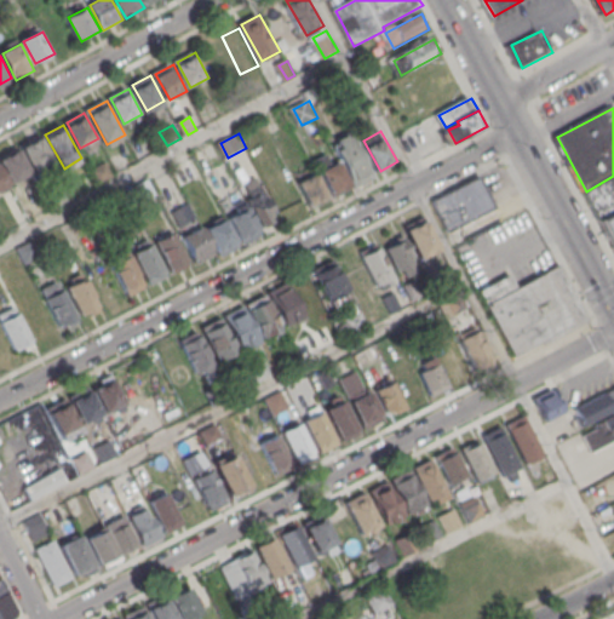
[(357,187),(336,144),(354,135),(377,176),(357,187)]
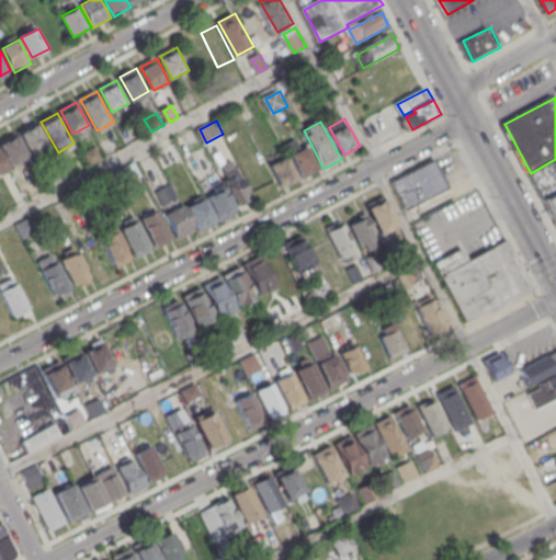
[(35,155),(22,132),(38,124),(52,147),(35,155)]
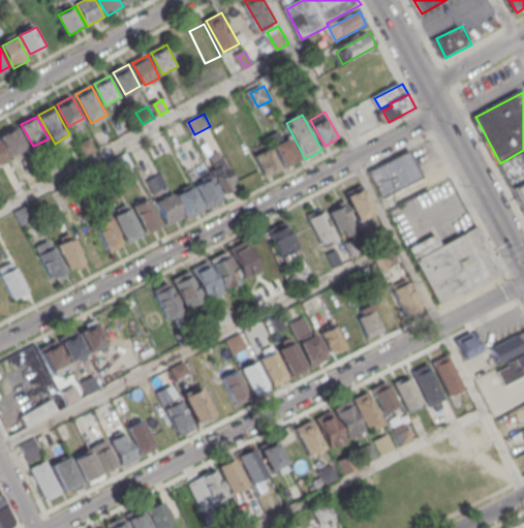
[(13,157),(2,135),(18,127),(29,149),(13,157)]
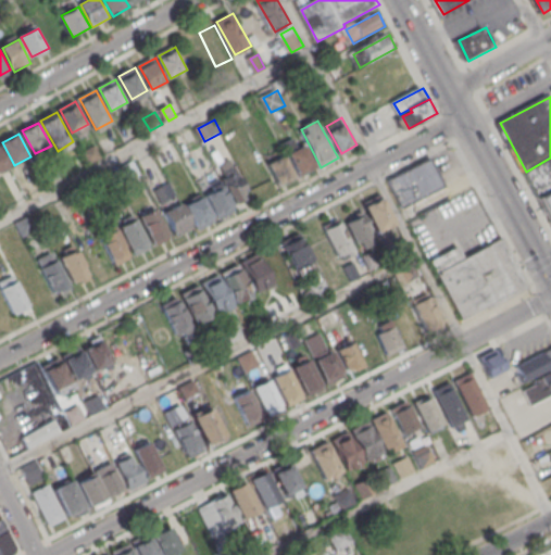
[(167,165),(160,151),(174,143),(182,158),(167,165)]
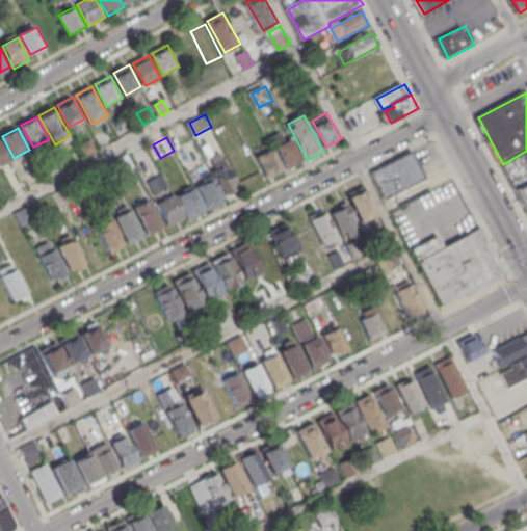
[(0,165),(0,139),(10,160),(0,165)]
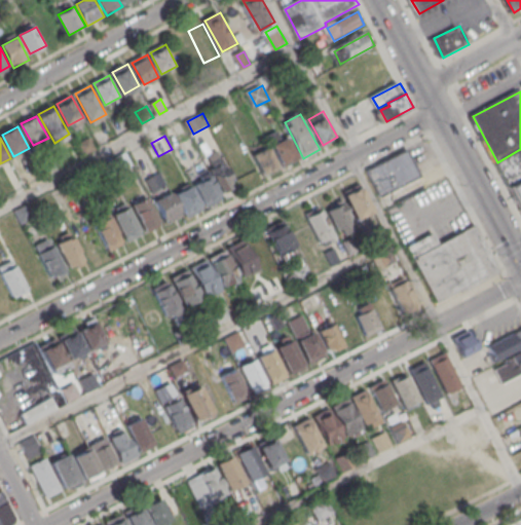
[(85,155),(79,145),(92,138),(99,148),(85,155)]
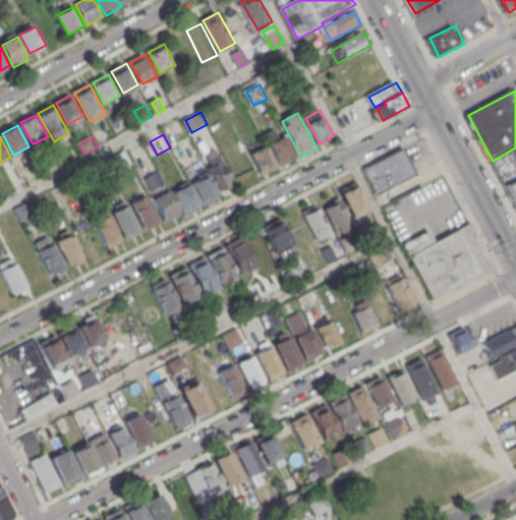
[(283,165),(272,143),(286,136),(297,158),(283,165)]
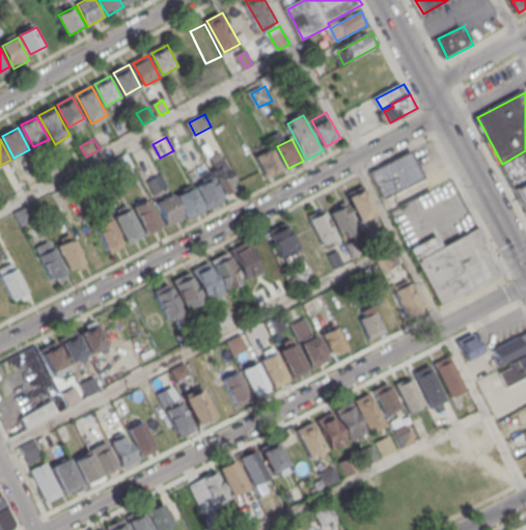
[(269,177),(257,156),(272,147),(283,169),(269,177)]
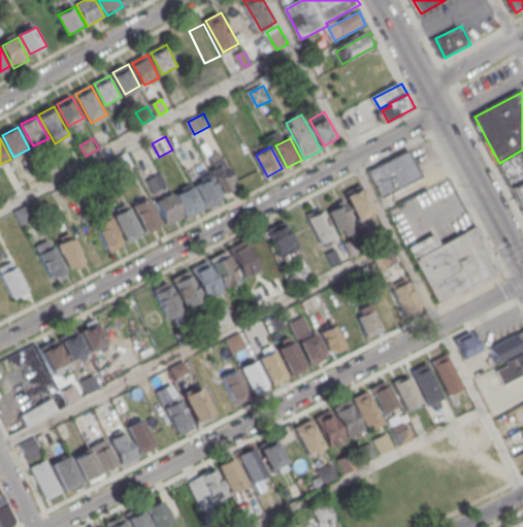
[(522,182),(513,188),(499,163),(522,150),(522,182)]
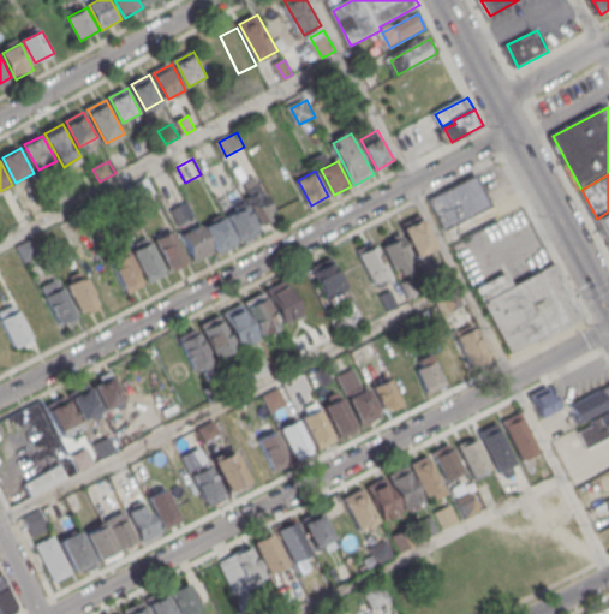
[(263,224),(243,185),(260,177),(280,216),(263,224)]
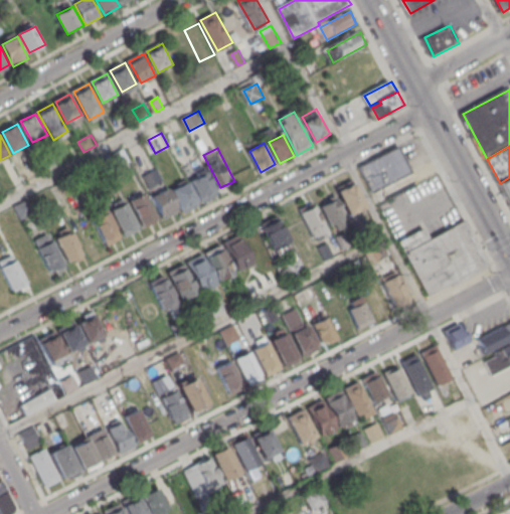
[(122,167),(116,154),(125,149),(132,162),(122,167)]
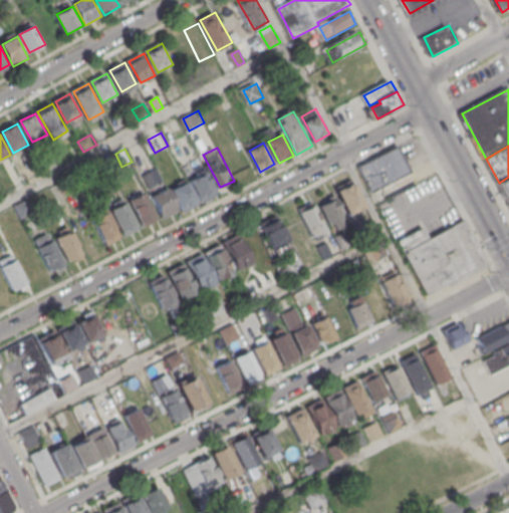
[(374,192),(361,168),(400,149),(412,173),(387,186),(374,192)]
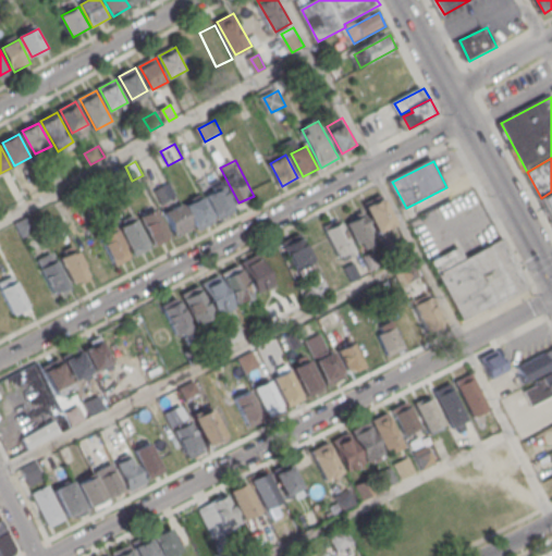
[(51,186),(44,172),(57,165),(63,178),(51,186)]
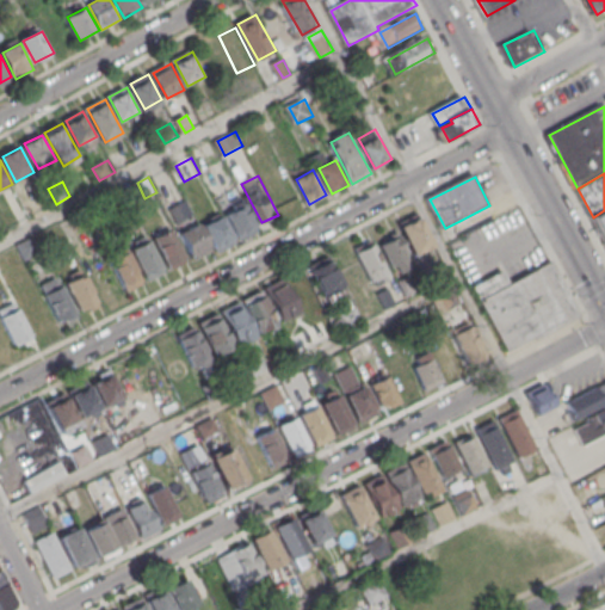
[(467,235),(460,221),(489,205),(516,191),(523,207),(467,235)]
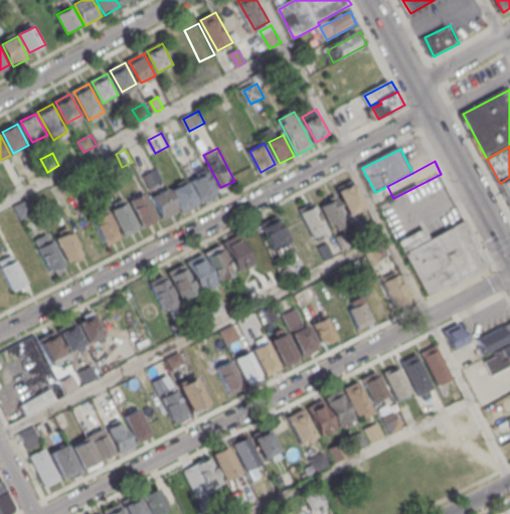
[(204,201),(189,174),(203,166),(218,193),(204,201)]
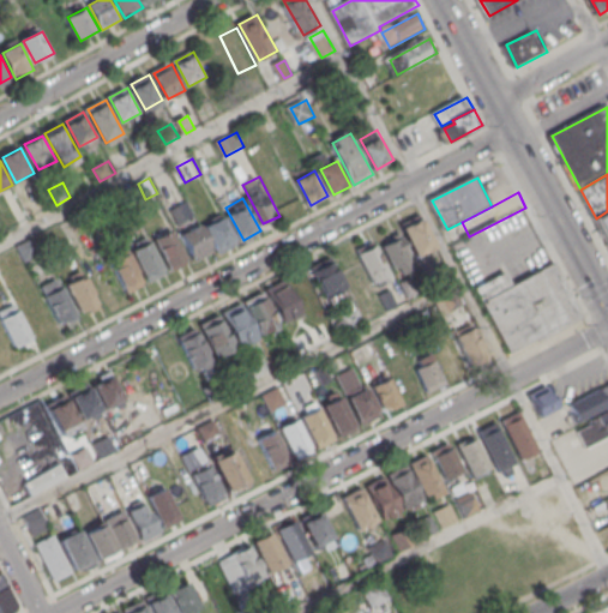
[(175,210),(182,205),(191,221),(182,224),(175,210)]
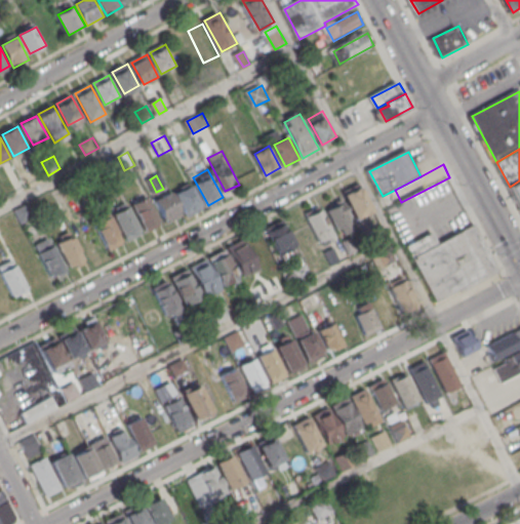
[(519,180),(510,187),(519,204),(519,180)]
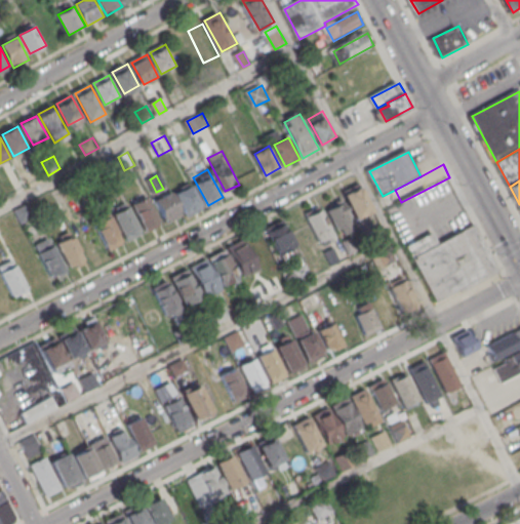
[(189,216),(177,194),(193,186),(204,207),(189,216)]
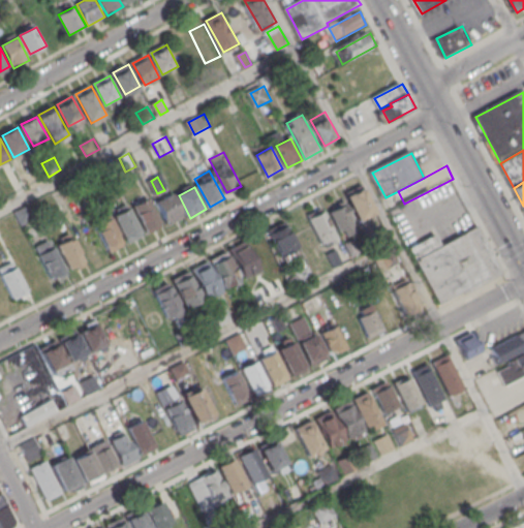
[(361,221),(348,196),(366,188),(378,213),(361,221)]
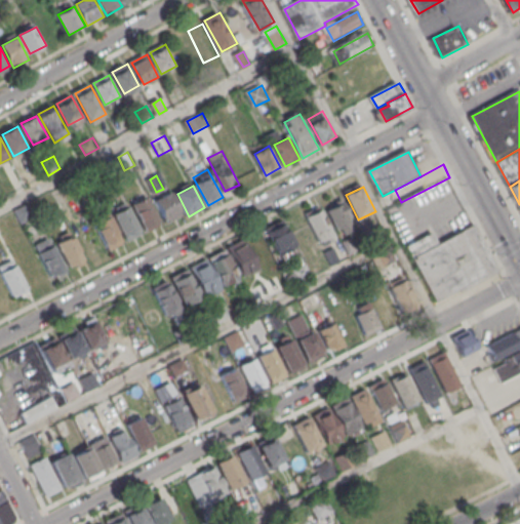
[(168,223),(157,201),(173,193),(185,214),(168,223)]
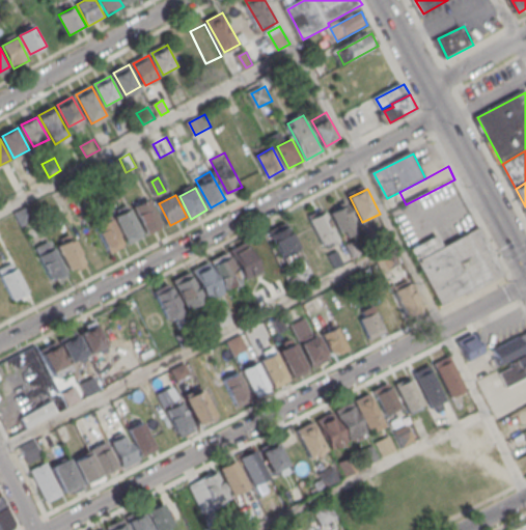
[(150,234),(136,207),(150,199),(166,226),(150,234)]
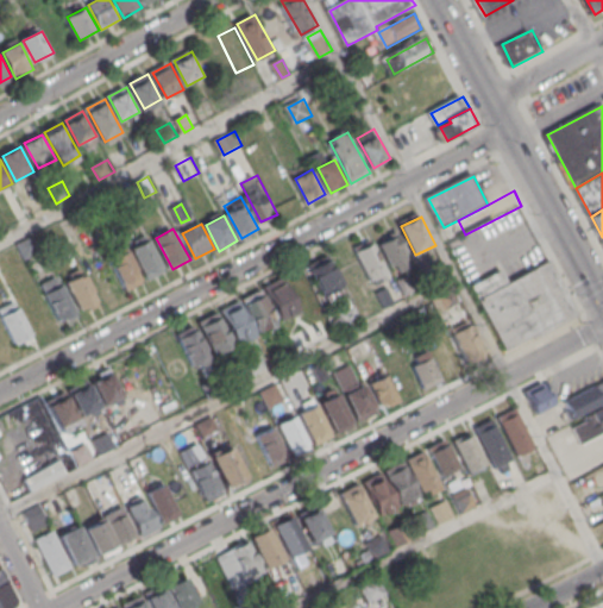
[(393,268),(379,240),(396,232),(409,258),(393,268)]
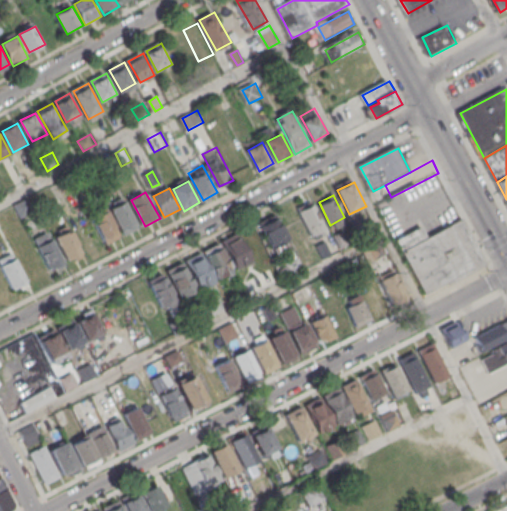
[(126,235),(112,209),(127,201),(141,227),(126,235)]
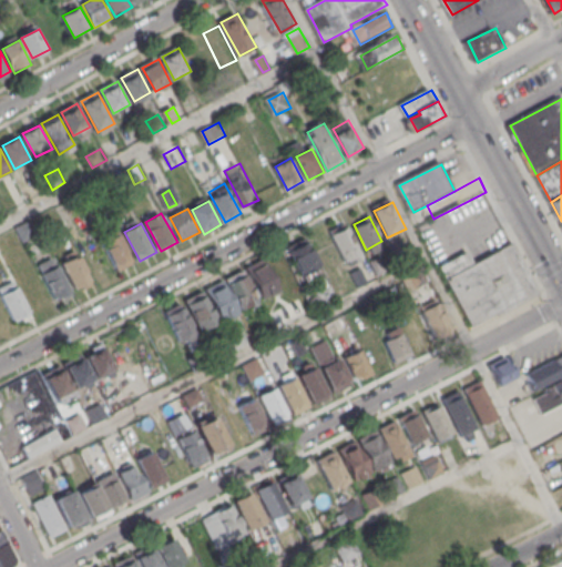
[(348,262),(334,234),(348,226),(364,254),(348,262)]
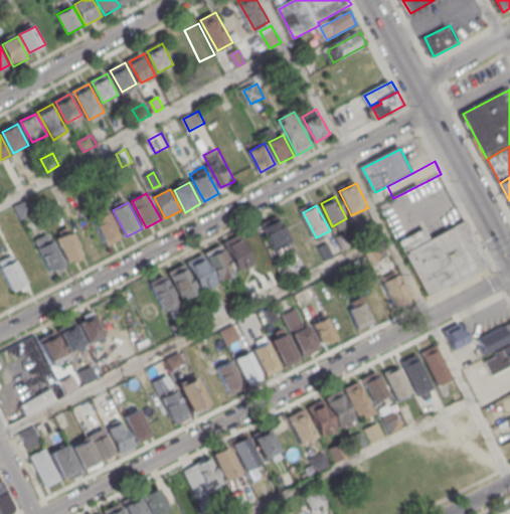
[(110,244),(93,214),(106,207),(123,237),(110,244)]
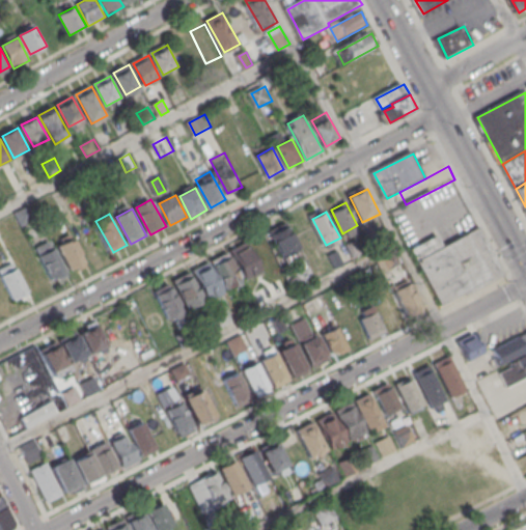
[(306,251),(292,225),(306,218),(320,244),(306,251)]
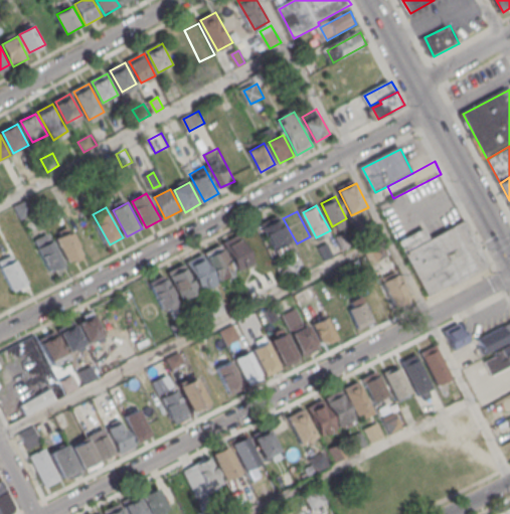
[(279,254),(264,228),(280,219),(295,246),(279,254)]
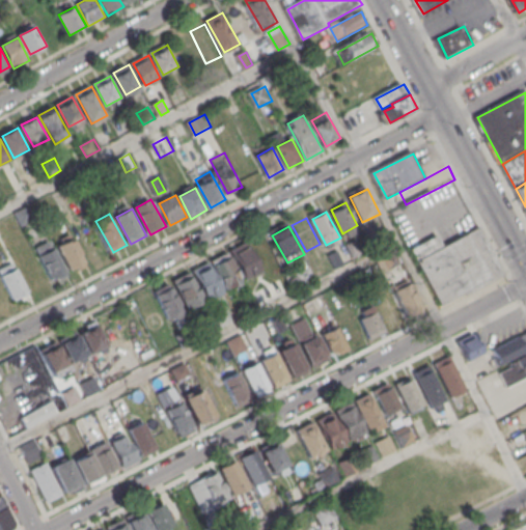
[(414,249),(444,305),(463,295),(469,296),(507,275),(481,227),(445,247),(439,235),(414,249)]
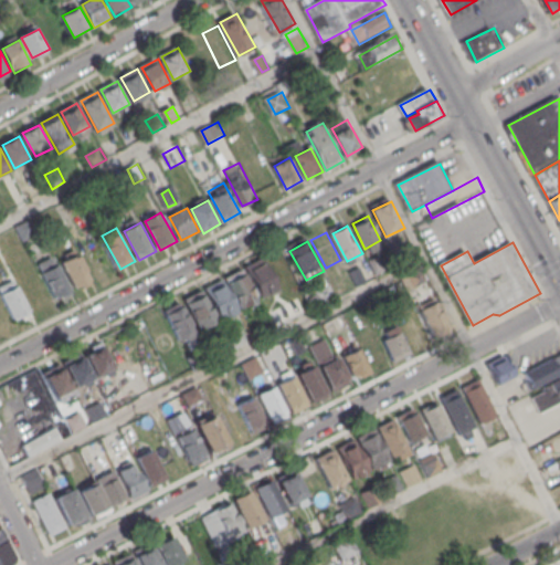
[(77,288),(62,259),(78,250),(94,280),(77,288)]
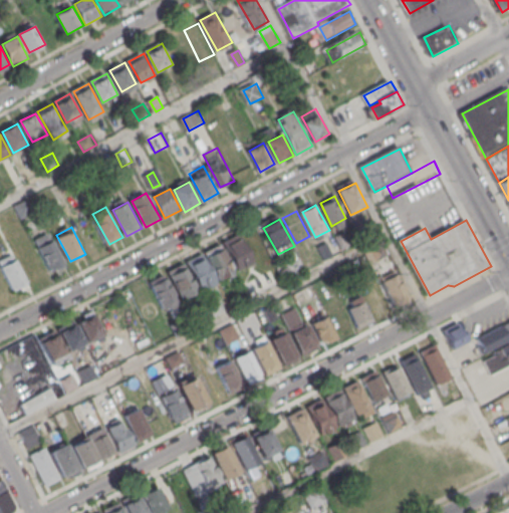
[(53,271),(36,241),(49,234),(66,264),(53,271)]
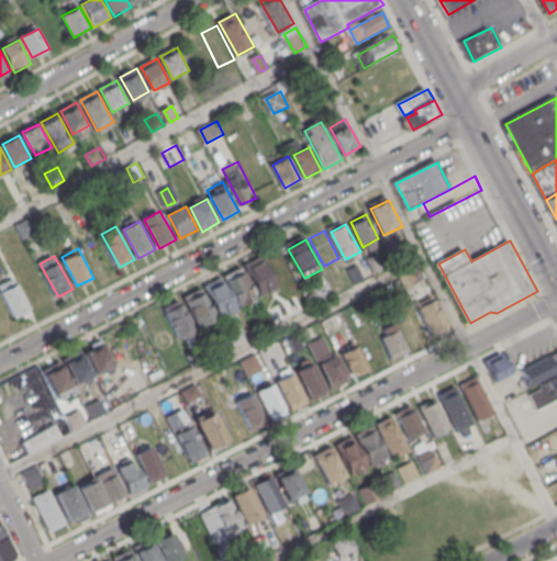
[(263,295),(248,267),(264,258),(278,288),(263,295)]
